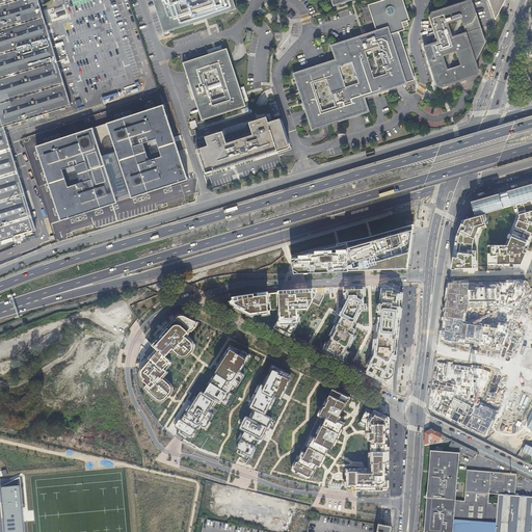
[(37,0),(0,0),(0,239),(10,237),(34,230),(3,126),(70,105),(41,10),(37,0)]
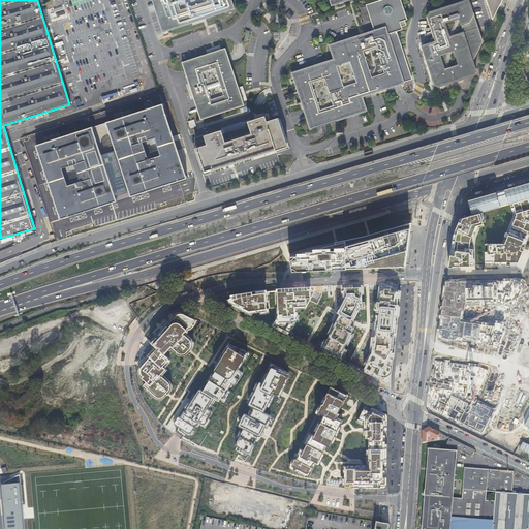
[(151,0),(162,33),(235,9),(230,0),(151,0)]
